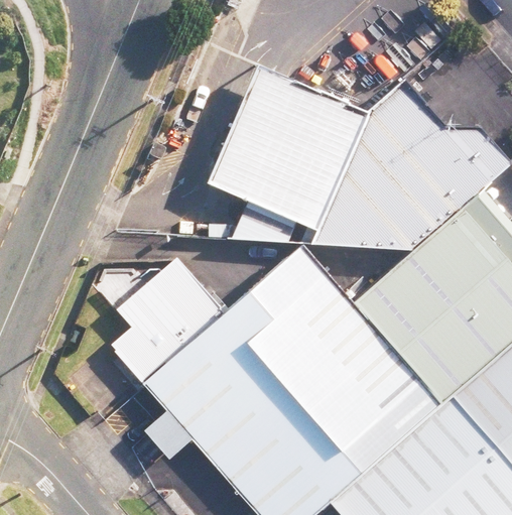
[(207,184),(313,230),(365,110),(258,65),(207,184)]
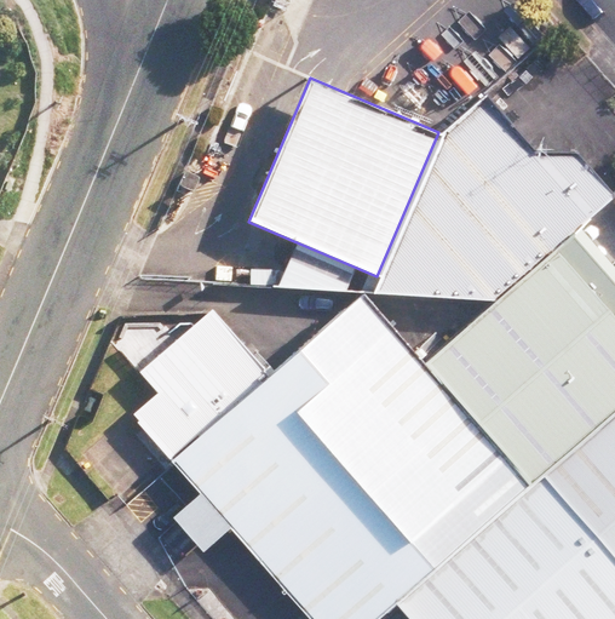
[(377,276),(367,294),(496,298),(574,234),(611,202),(573,158),(533,158),(521,142),(486,96),(438,132),(377,276)]
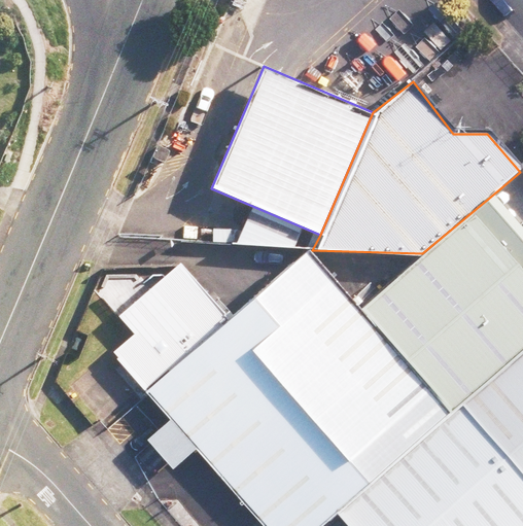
[(368,299),(464,413),(522,362),(522,239),(488,199),(422,253),(368,299)]
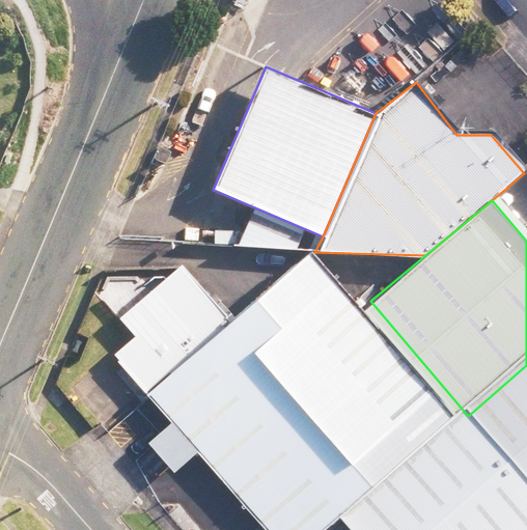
[(338,529),(468,416),(370,301),(314,252),(230,330),(181,272),(93,346),(183,449),(252,529),(338,529)]
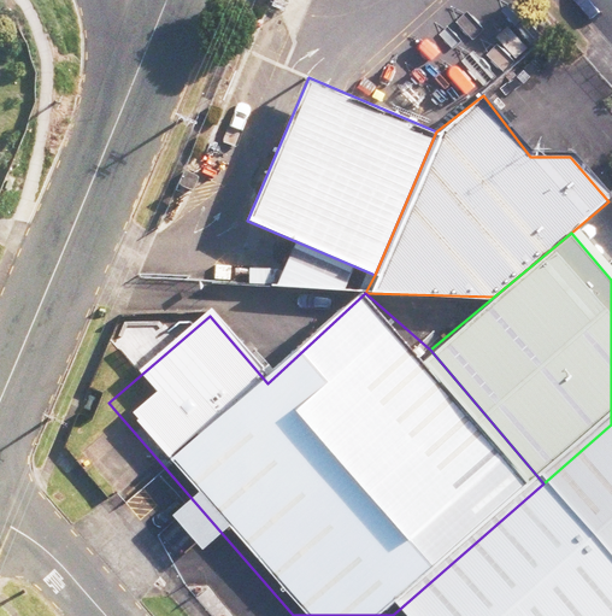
[(611,424),(543,484),(611,563),(611,424)]
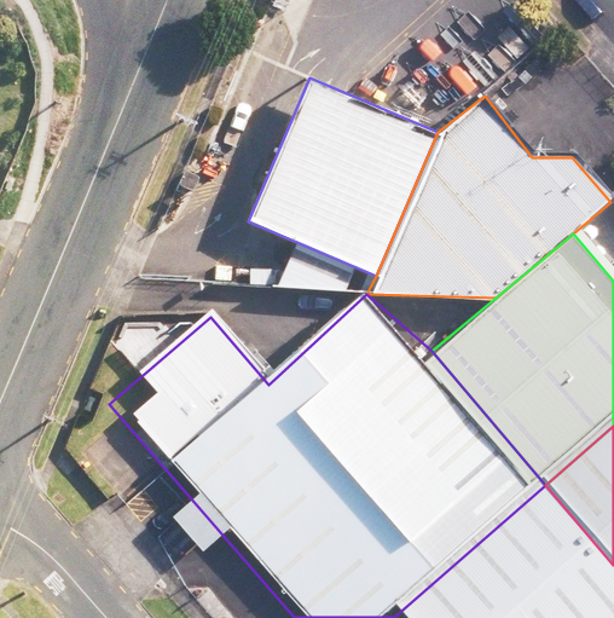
[(613,565),(545,485),(394,617),(613,617),(613,565)]
